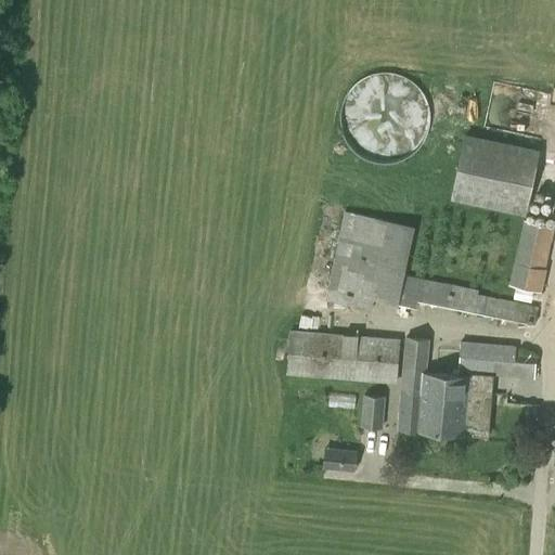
[(526,215),(540,149),(464,132),(450,198),(526,215)]
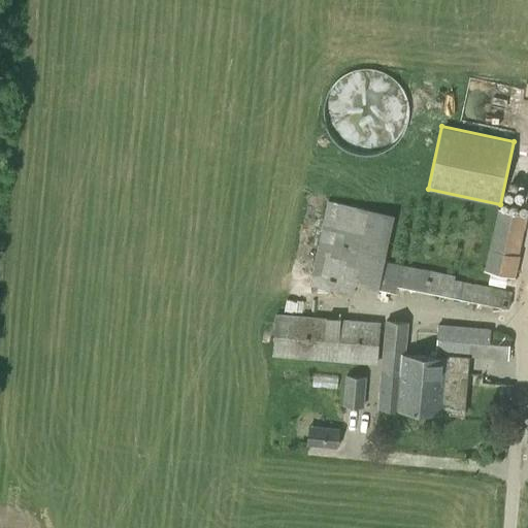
[(309,286),(354,295),(371,210),(328,200),(309,286)]
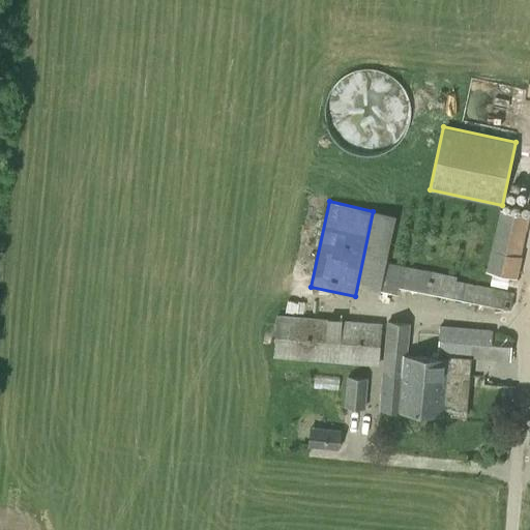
[(487,270),(520,274),(528,213),(496,209),(487,270)]
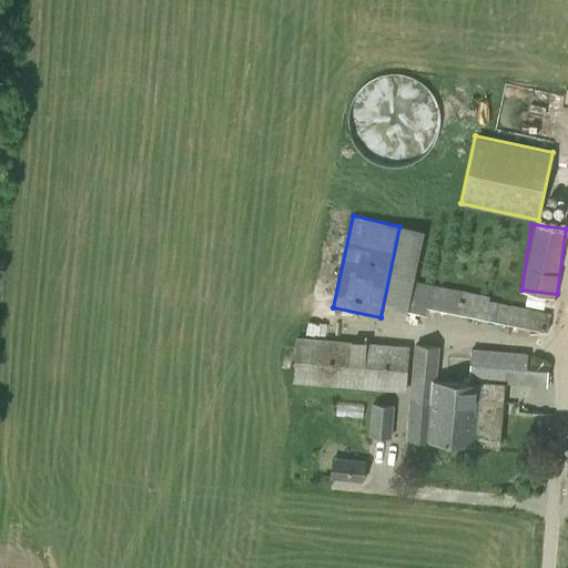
[(550,313),(549,313),(497,303),(498,296),(465,291),(432,284),(414,281),(409,303),(428,307),(547,332),(550,313)]
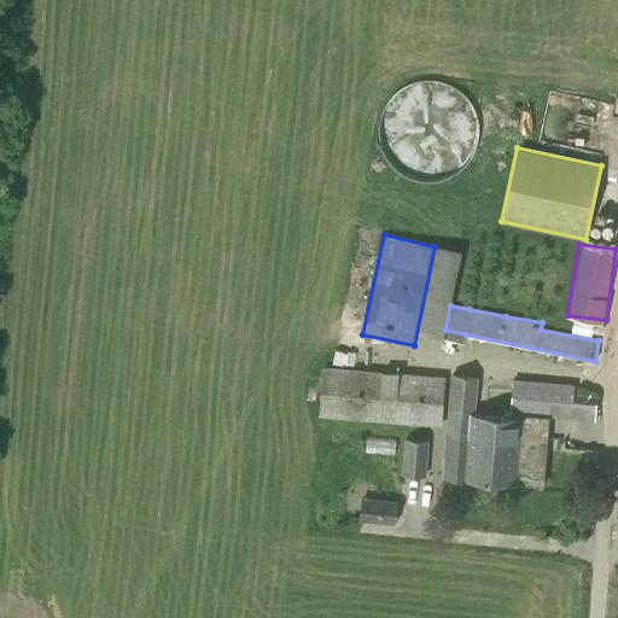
[(442,426),(447,377),(324,367),(319,417),(442,426)]
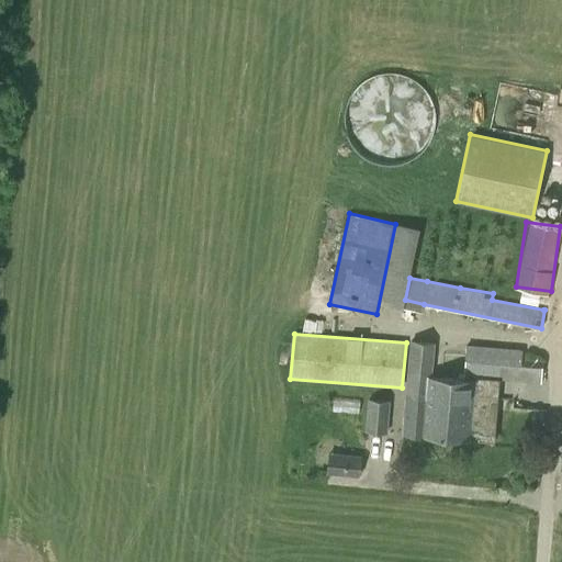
[(474,380),(433,375),(436,344),(411,341),(402,435),(471,441),(471,439),(494,441),(499,380),(541,383),(543,360),(521,358),(523,349),(467,344),(463,377),(474,378),(474,380)]
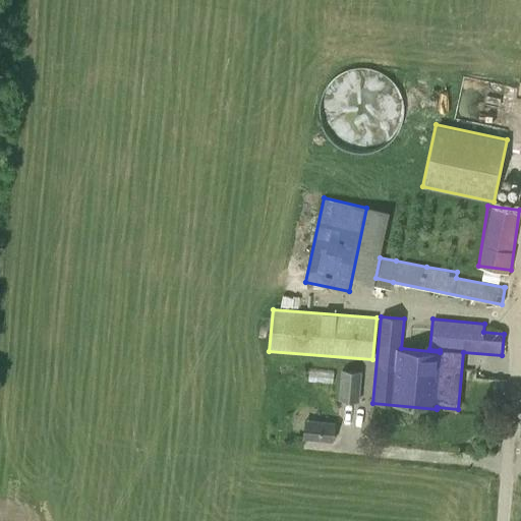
[(359,401),(362,371),(341,369),(339,399),(359,401)]
